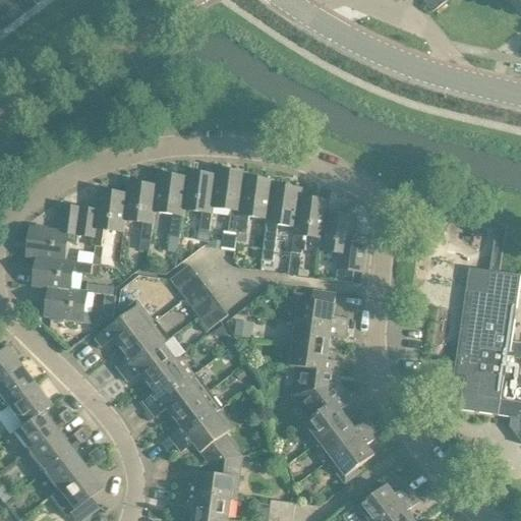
[(0,0),(0,34),(0,35),(46,0),(0,0)]
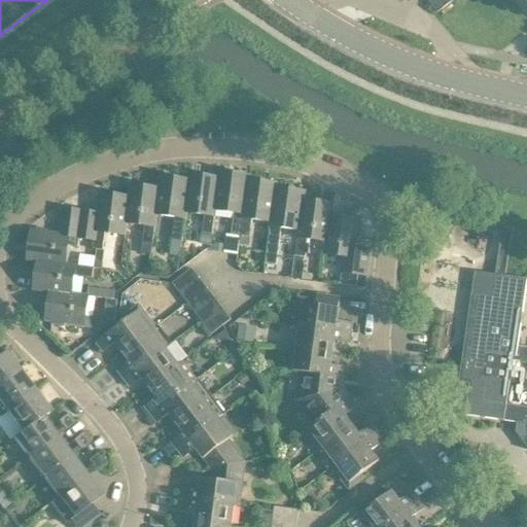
[(427,0),(437,12),(452,0),(427,0)]
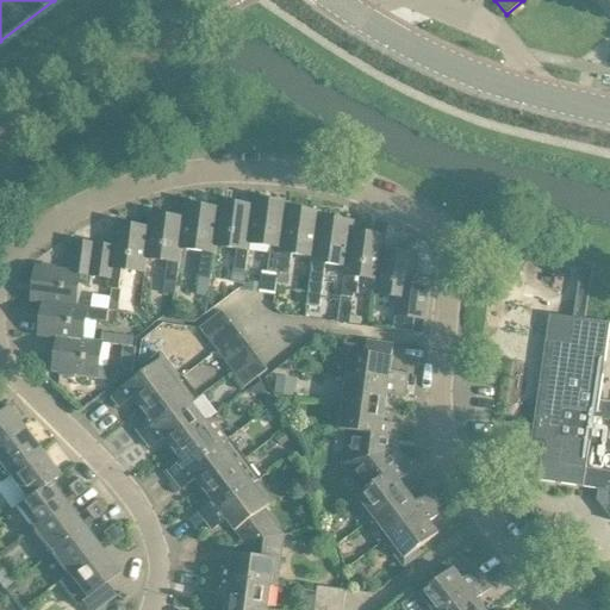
[(253,199),(253,206),(248,242),(249,242),(271,246),(267,272),(278,273),(286,209),(287,209),(287,204),(253,199)]
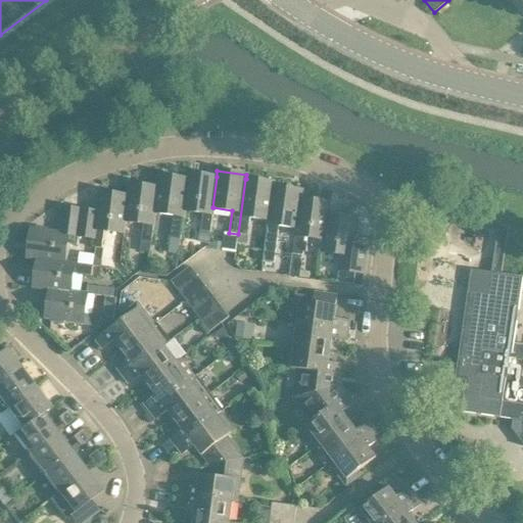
[(188,173),(187,179),(188,179),(184,209),(202,212),(200,231),(210,232),(214,207),(212,207),(217,177),(188,173)]
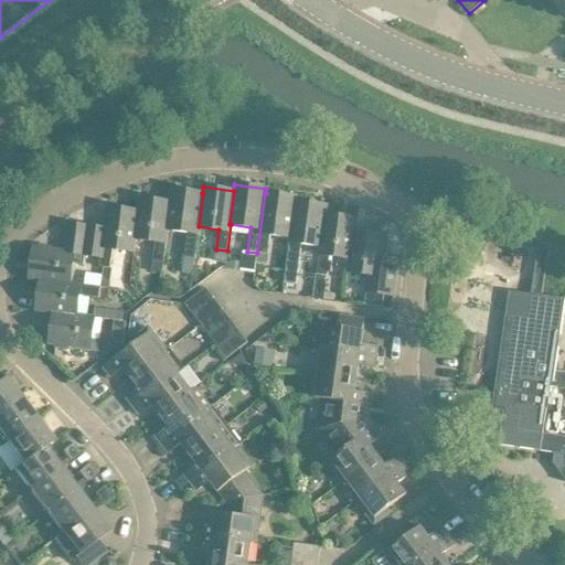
[(171,190),(170,202),(167,228),(168,228),(188,232),(184,257),(194,258),(199,226),(203,193),(202,193),(171,190)]
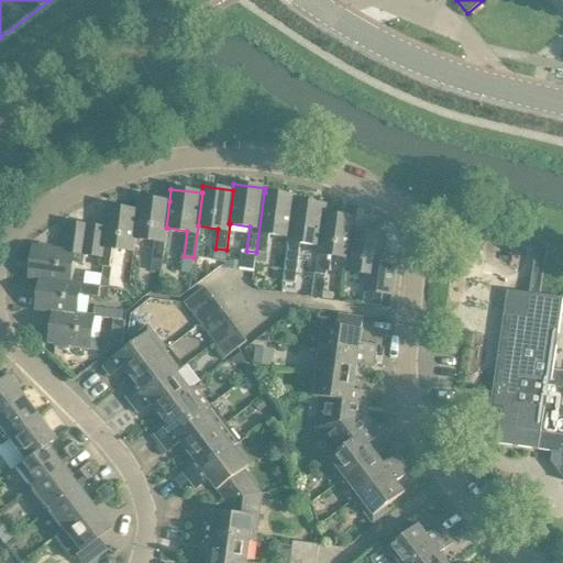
[(264,192),(256,252),(255,262),(265,263),(269,233),(289,236),(295,201),(296,197),(265,192),(264,192)]
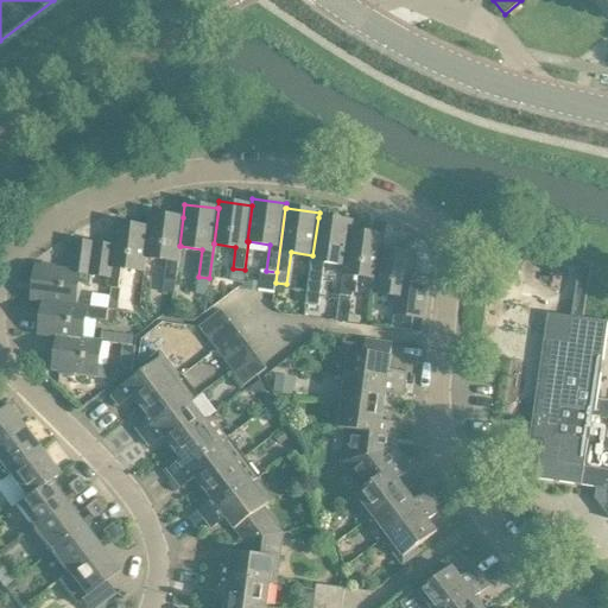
[(150,214),(147,227),(149,228),(145,255),(145,257),(166,259),(162,292),(173,293),(181,246),(179,246),(183,217),(150,214)]
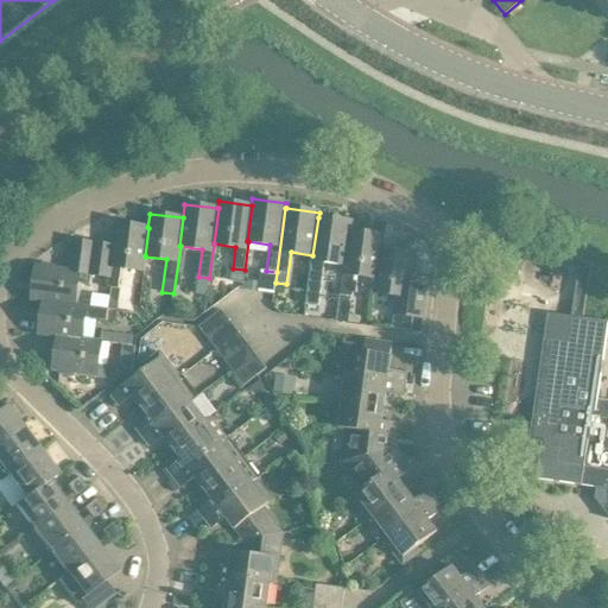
[(312,255),(306,292),(318,293),(323,261),(344,264),(349,230),(350,230),(352,221),(318,217),(312,255)]
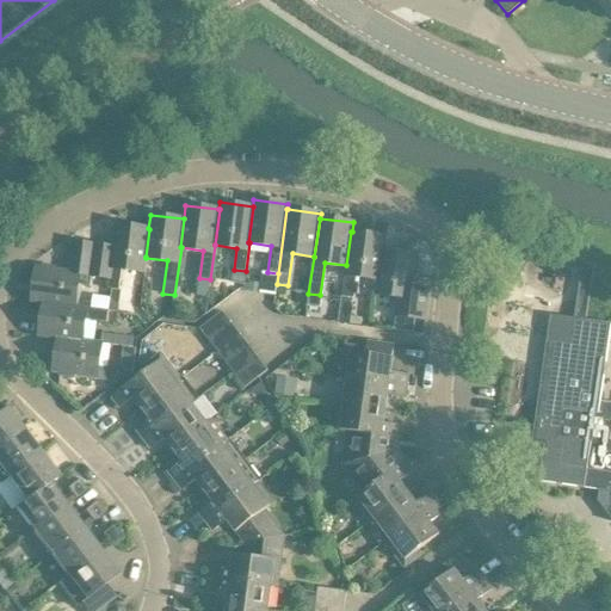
[(112,247),(94,245),(91,275),(92,275),(92,276),(109,278),(107,288),(111,289),(118,290),(122,269),(144,271),(146,258),(146,257),(149,229),(148,228),(116,224),(112,247)]
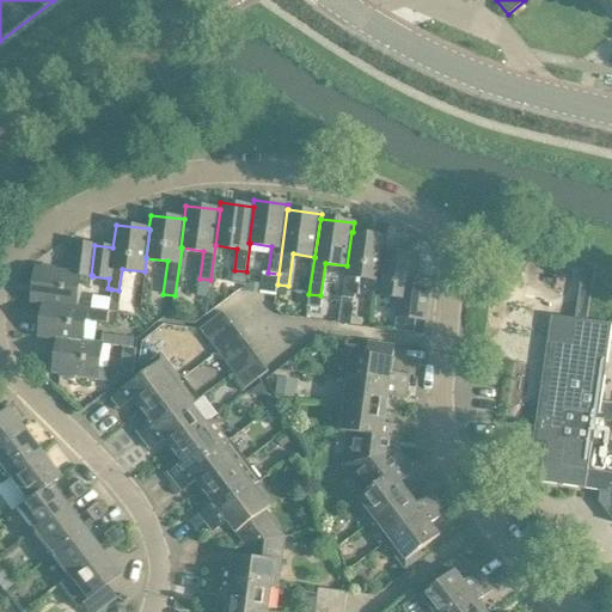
[(347,265),(342,297),(338,323),(350,325),(356,277),(378,280),(379,280),(383,251),(384,251),(386,237),(353,232),(352,232),(347,265)]
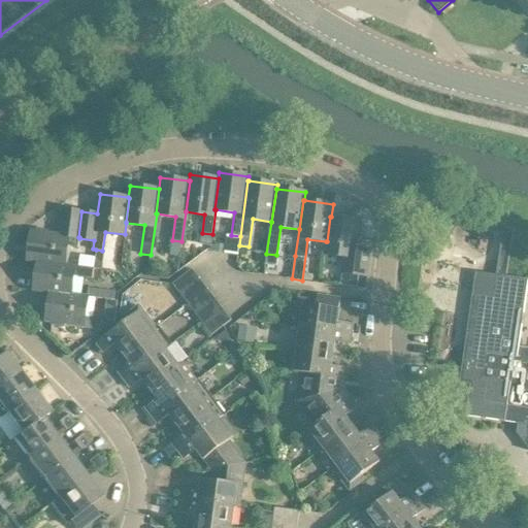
[(78,237),(81,211),(63,209),(60,234),(46,232),(47,231),(37,230),(37,231),(31,230),(28,260),(37,262),(37,261),(65,265),(65,264),(94,268),(96,250),(93,249),(94,240),(79,238),(79,237),(78,237)]
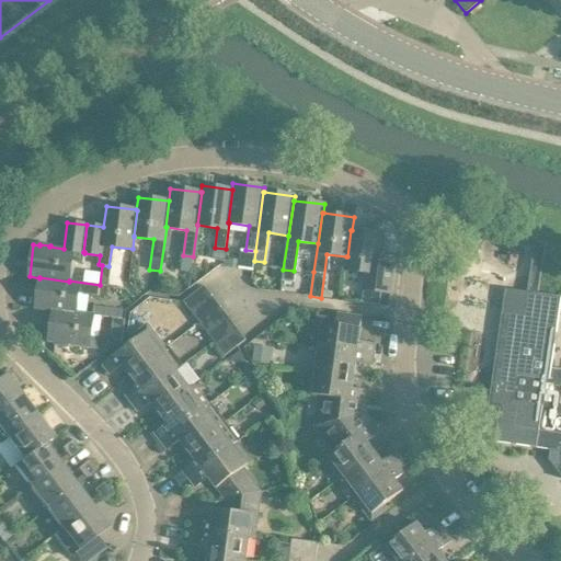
[(347,256),(346,256),(345,270),(366,273),(364,289),(390,294),(395,265),(378,263),(380,251),(381,251),(382,241),(381,241),(382,235),(352,230),(351,230),(347,256)]
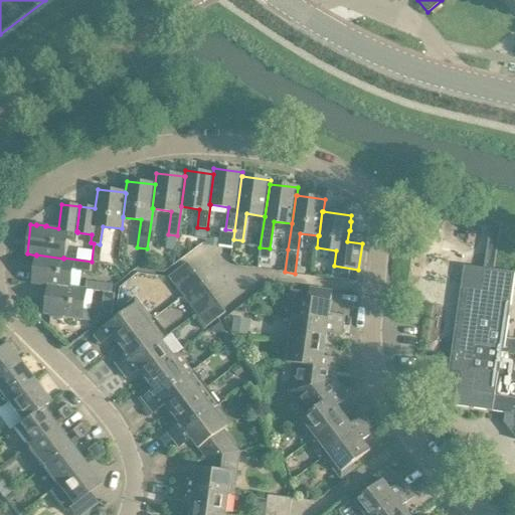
[(500,227),(490,226),(484,268),(464,265),(448,374),(459,375),(454,405),(514,413),(514,338),(506,338),(514,274),(514,272),(494,270),(500,227)]
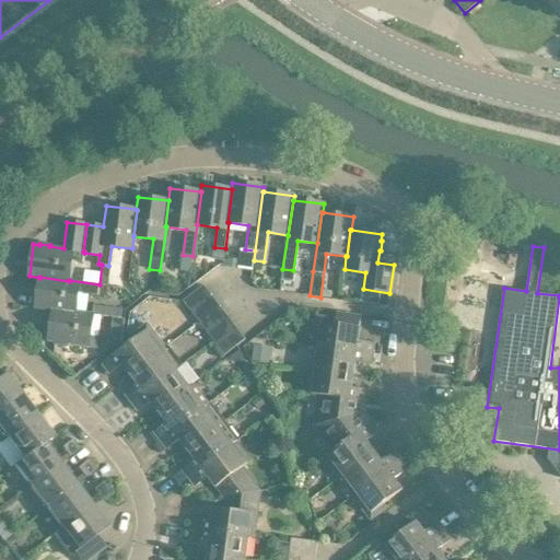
[(223,260),(223,259),(225,249),(213,247),(212,259),(223,260)]
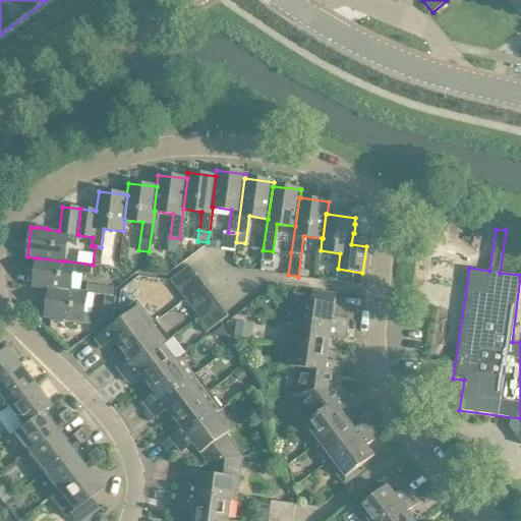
[(208,241),(208,242),(208,247),(221,249),(222,241),(212,240),(212,241),(208,241)]
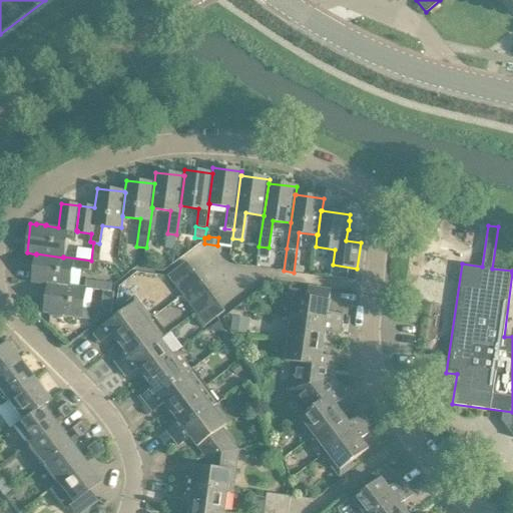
[(36,253),(36,254),(33,283),(48,285),(49,284),(69,287),(69,286),(71,268),(89,271),(91,261),(63,257),(63,258),(36,253)]
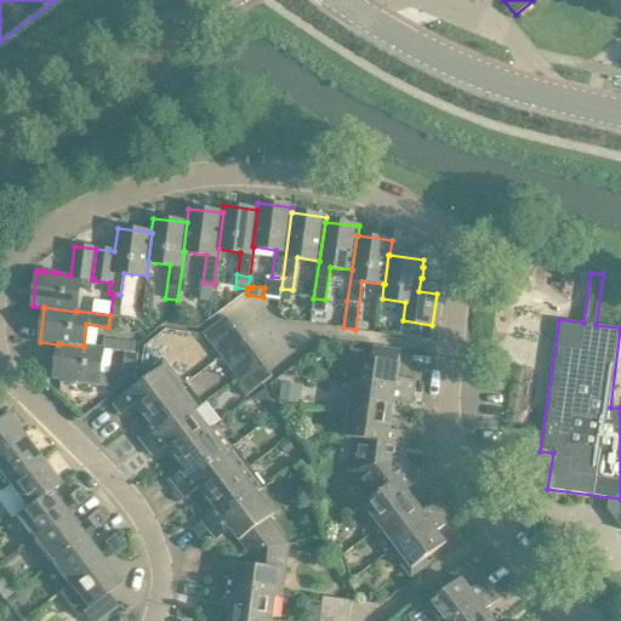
[(234,328),(226,315),(203,334),(211,346),(234,328)]
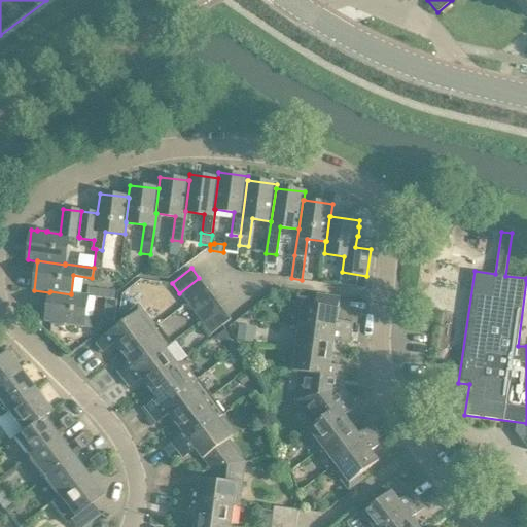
[(207,289),(199,278),(179,293),(187,304),(207,289)]
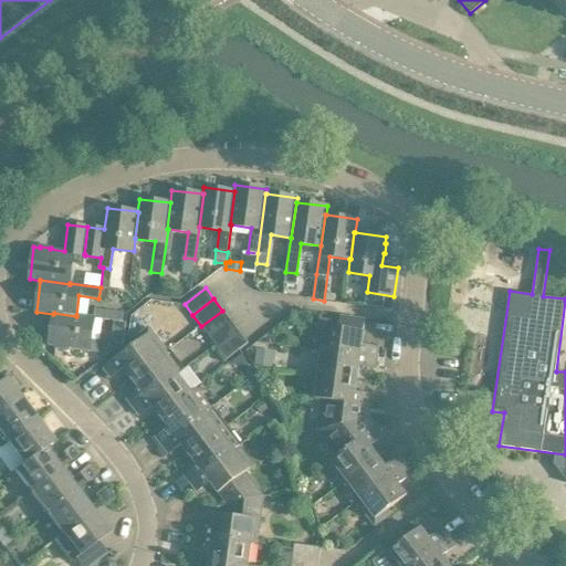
[(222,311),(201,326),(209,337),(231,322),(222,311)]
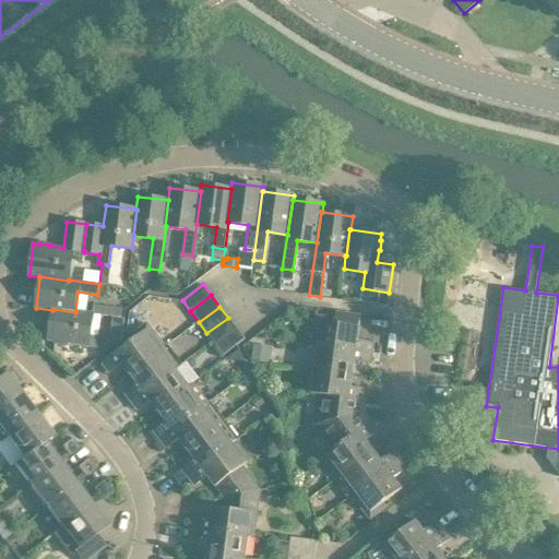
[(54,309),(52,310),(49,340),(55,341),(55,343),(64,344),(66,342),(87,345),(86,347),(107,349),(109,337),(90,334),(93,313),(75,311),(75,312),(54,309)]
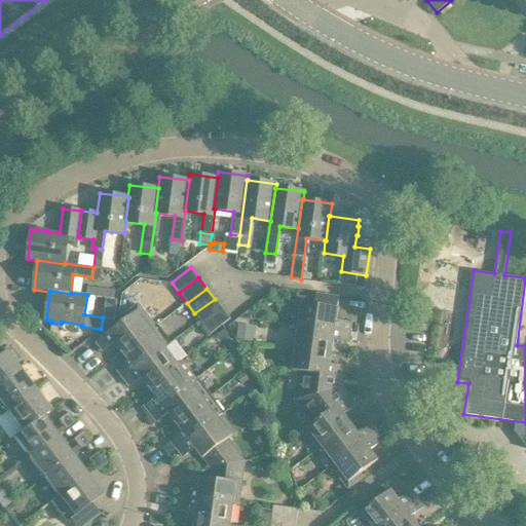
[(316,293),(316,300),(298,297),(294,326),(299,326),(349,332),(351,323),(336,321),(339,296),(316,293)]
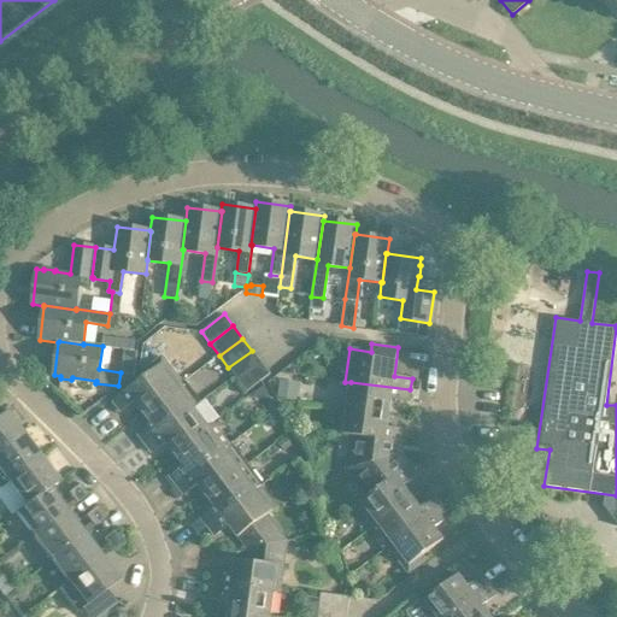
[(252,351),(228,368),(238,378),(260,362),(252,351)]
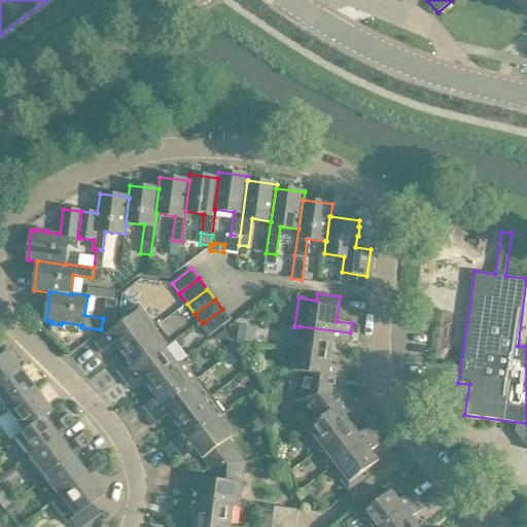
[(151,330),(155,327),(138,305),(124,316),(127,320),(97,343),(103,351),(115,342),(123,351),(151,330)]
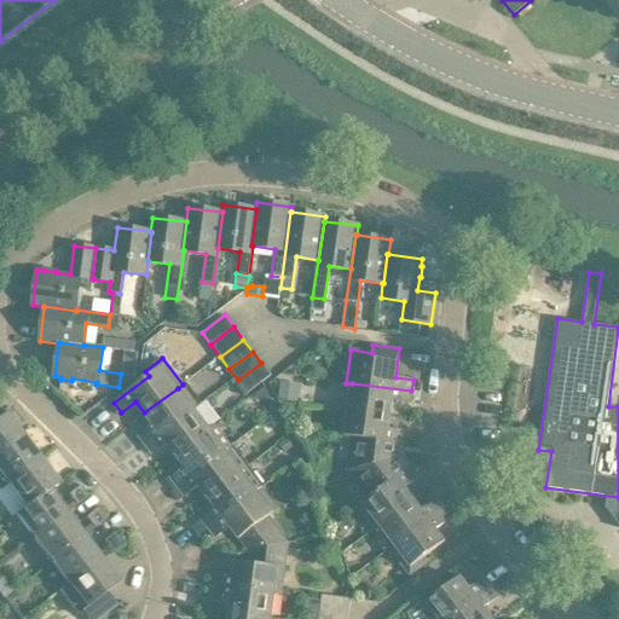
[(271,375),(261,363),(238,380),(248,393),(271,375)]
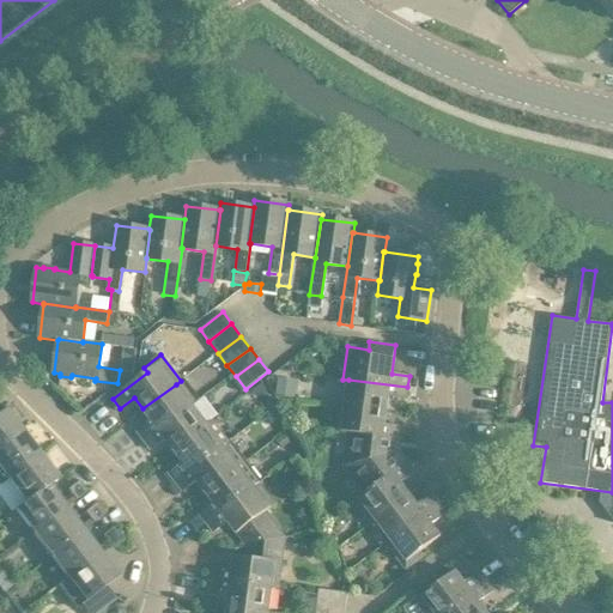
[(176,384),(143,408),(151,420),(137,431),(144,439),(192,405),(199,399),(184,378),(181,381),(176,384)]
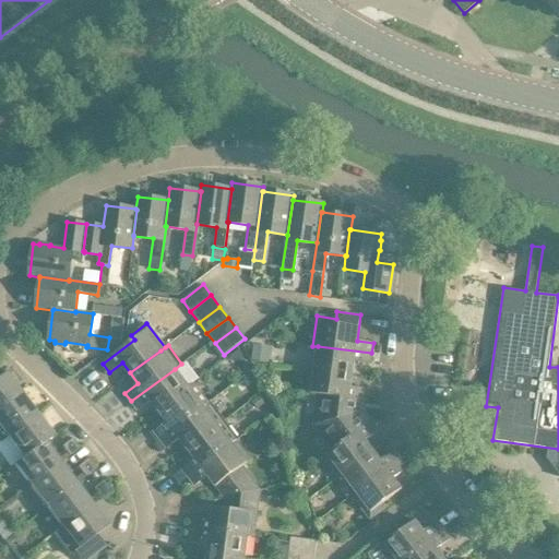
[(318,346),(314,368),(314,369),(353,375),(354,361),(370,364),(371,353),(318,346)]
